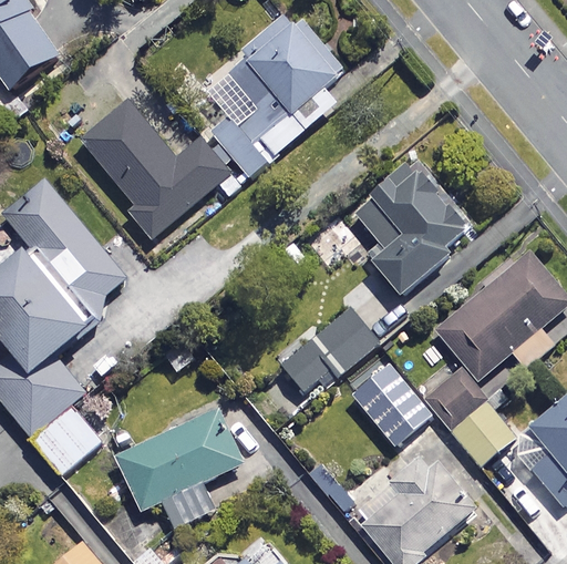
[(72,62),(30,0),(0,0),(0,72),(18,99),(72,62)]
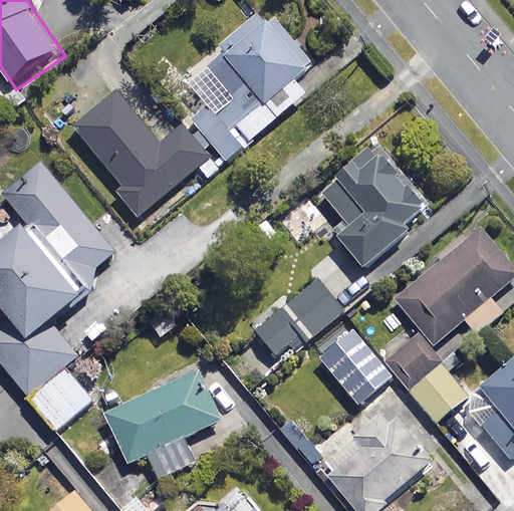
[(118,0),(127,11),(143,0),(118,0)]
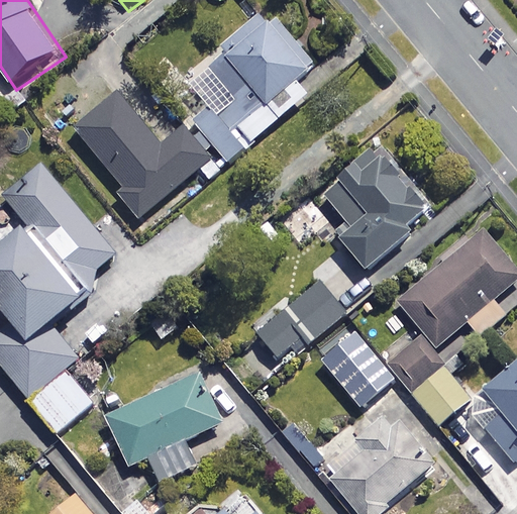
[(309,65),(264,13),(204,67),(227,93),(192,124),(227,164),(304,94),(292,80),(309,65)]
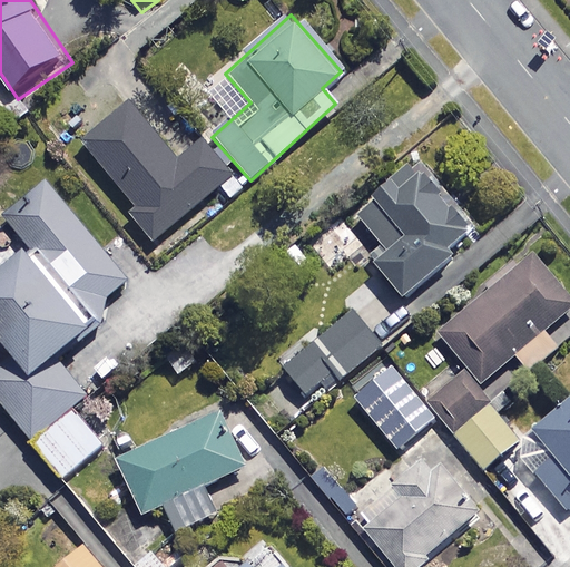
[(128,212),(151,240),(204,197),(215,212),(242,189),(200,139),(175,160),(128,103),(81,142),(134,206),(128,212)]
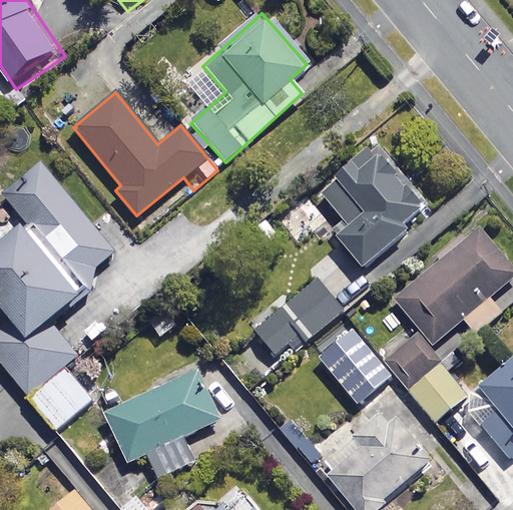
[(422,208),(369,149),(320,192),(346,221),(332,233),(363,269),(404,232),(400,227),(422,208)]
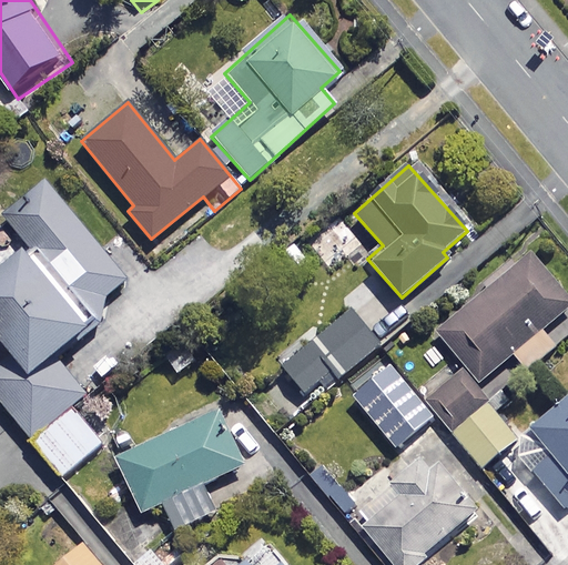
[(0,396),(62,473),(104,437),(80,409),(98,393),(61,349),(99,318),(110,294),(129,279),(50,183),(9,218),(32,244),(3,268),(0,263),(0,340),(8,349),(0,355),(0,396)]
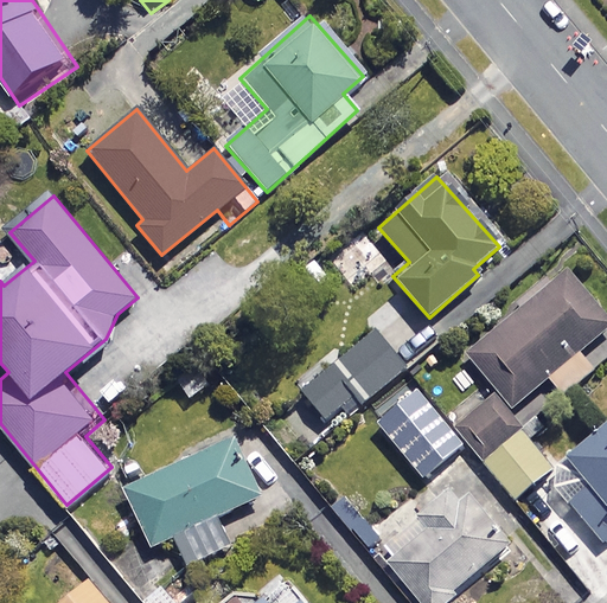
[(606,326),(606,318),(564,269),(466,353),(512,406),(549,376),(563,393),(594,366),(580,350),(606,326)]
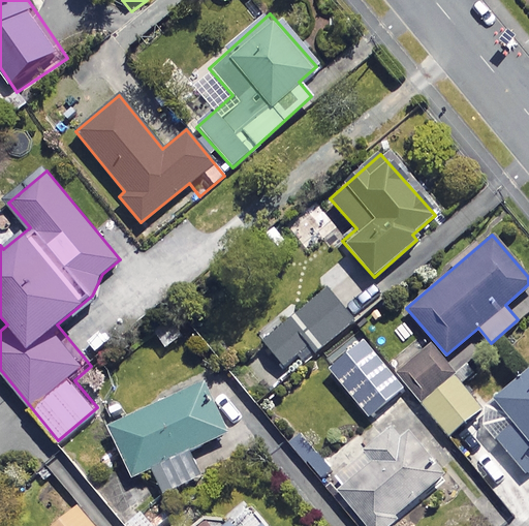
[(349,319),(321,286),(259,341),(282,367),(310,343),(315,349),(349,319)]
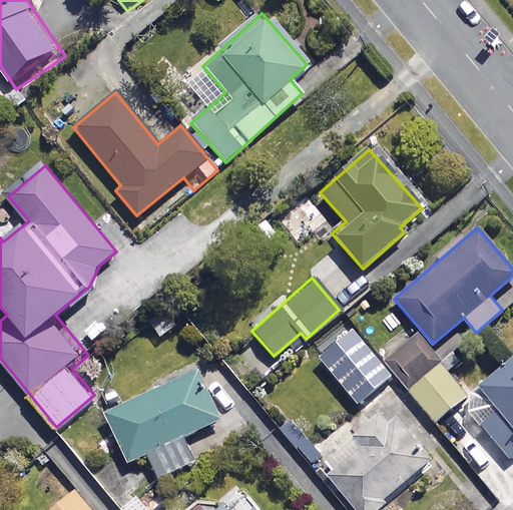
[(466,394),(415,334),(384,361),(435,421),(466,394)]
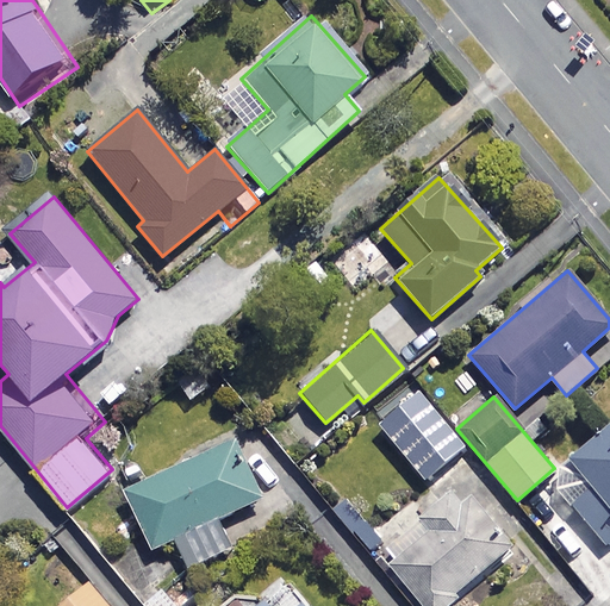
[(470,451),(431,404),(392,436),(431,483),(470,451)]
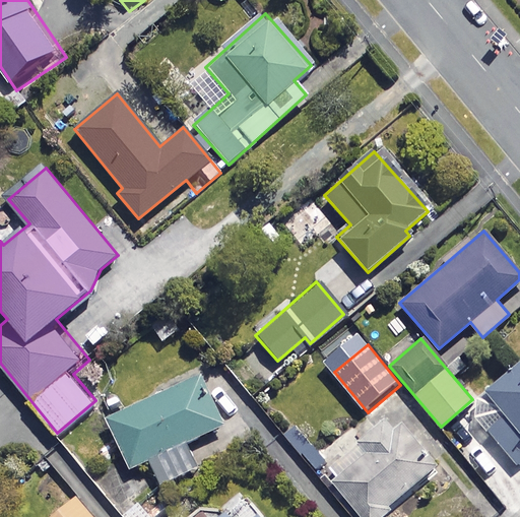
[(519,460),(519,362),(483,393),(502,415),(484,430),(514,465),(519,460)]
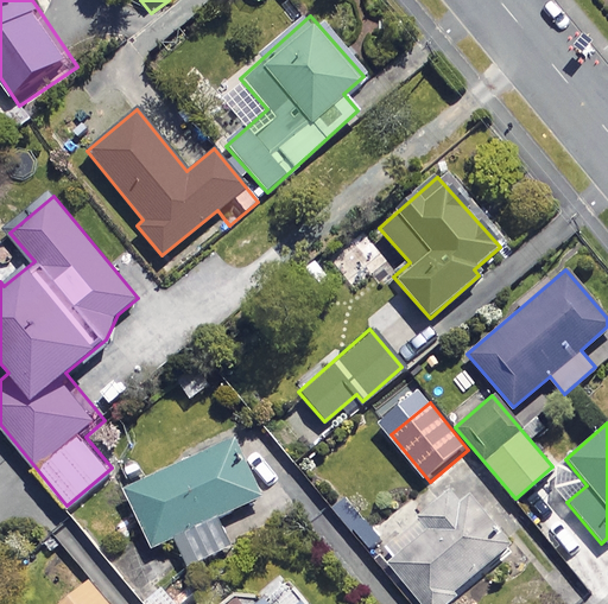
[(259,498),(229,437),(121,491),(151,550),(173,539),(188,567),(225,548),(211,522),(259,498)]
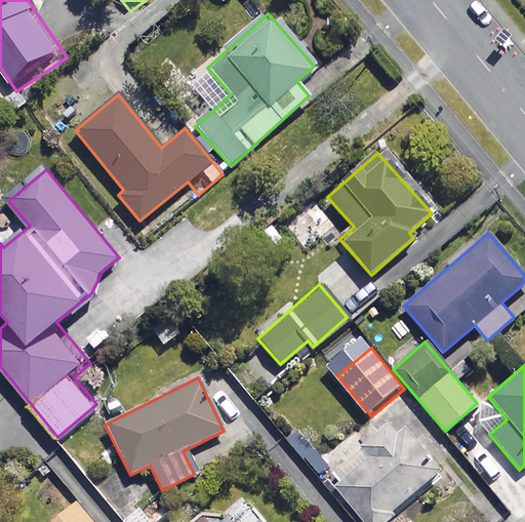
[(325,478),(357,521),(387,521),(396,516),(391,510),(441,473),(403,423),(391,432),(378,414),(325,453),(336,469),(325,478)]
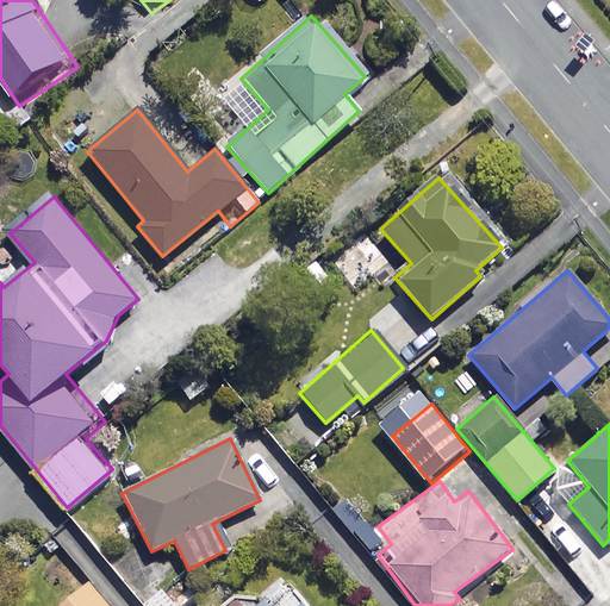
[(113,605),(91,580),(60,605),(113,605)]
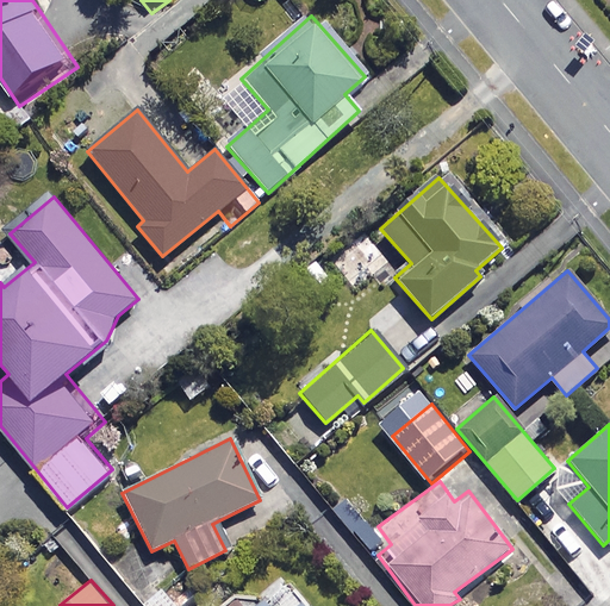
[(300,605),(281,583),(254,605),(300,605)]
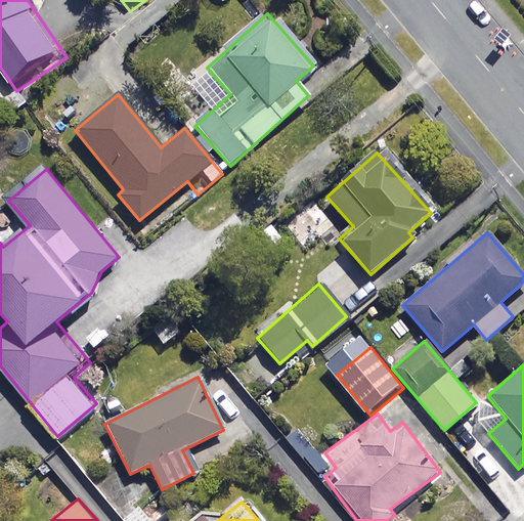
All buildings are outlined.
